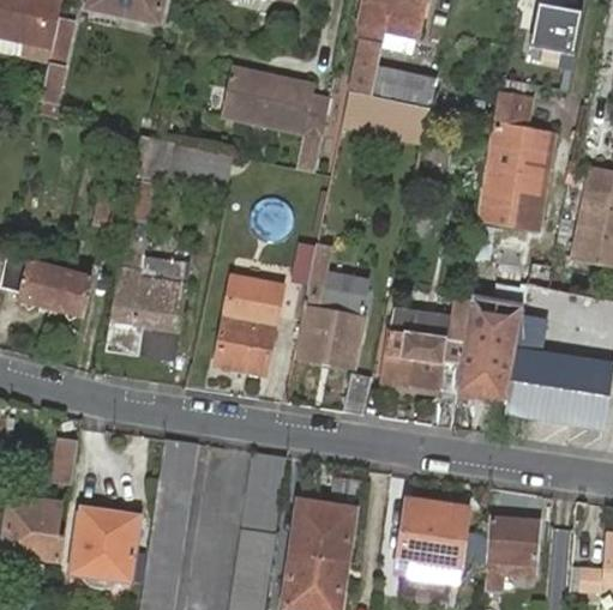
[(0,35),(50,47),(56,18),(60,0),(0,0),(0,35)]
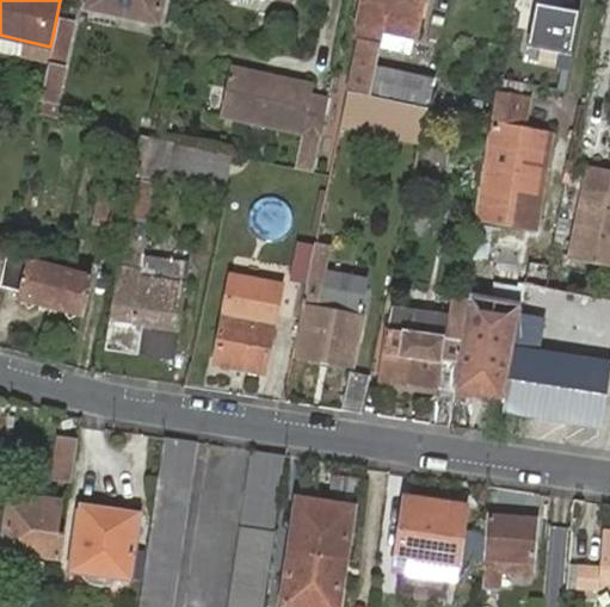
[(104,0),(114,2),(111,12),(154,22),(158,0),(104,0)]
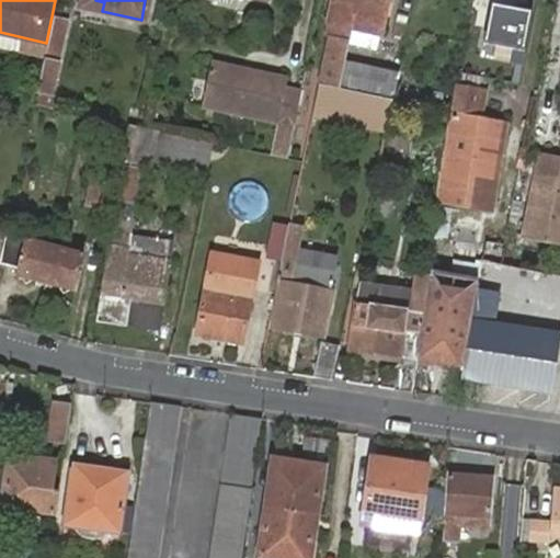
[(331,0),(328,21),(330,22),(352,26),(379,33),(388,0),(331,0)]
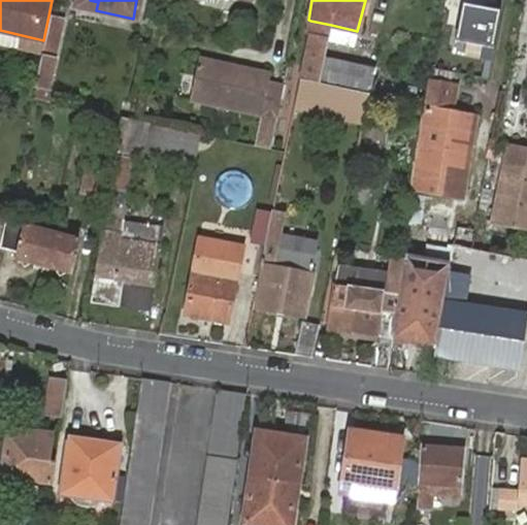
[(501,6),(468,0),(463,0),(456,38),(494,45),(501,6)]
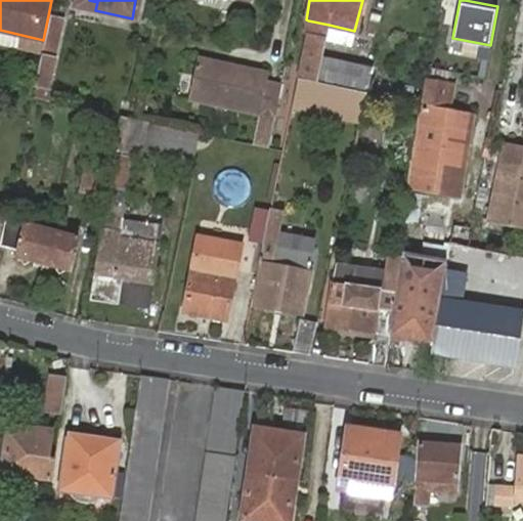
[(48,15),(43,40),(56,43),(61,19),(48,15)]
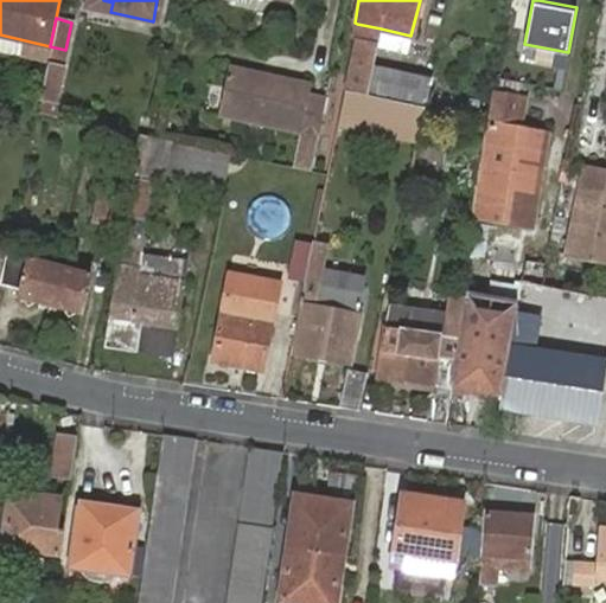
[(357,24),(355,37),(377,43),(381,29),(357,24)]
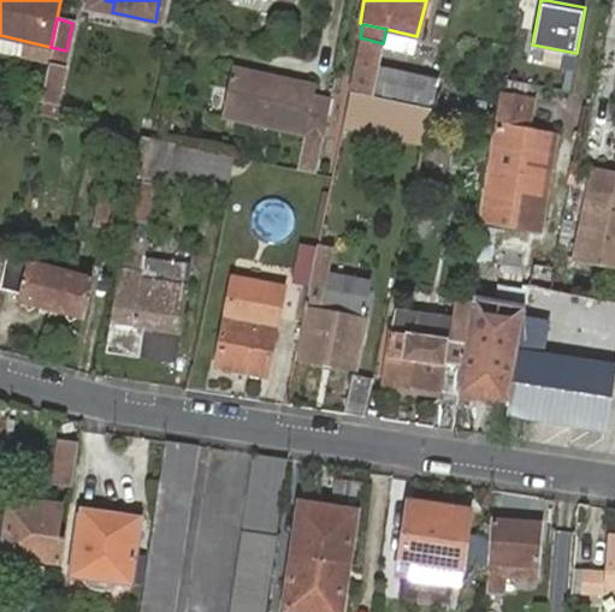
[(417,51),(419,37),(388,33),(385,46),(417,51)]
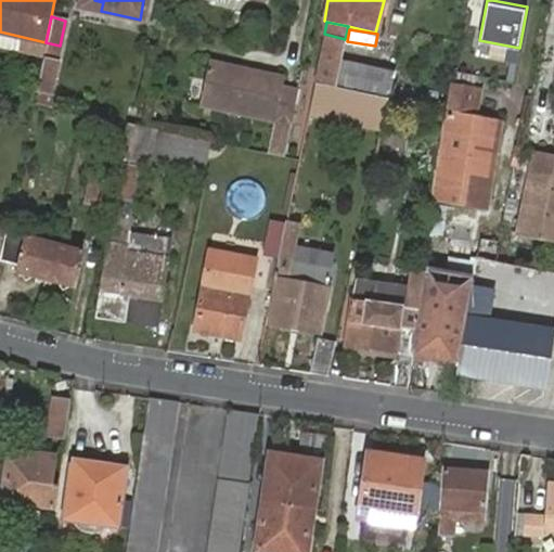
[(0,49),(42,59),(46,42),(0,31),(0,49)]
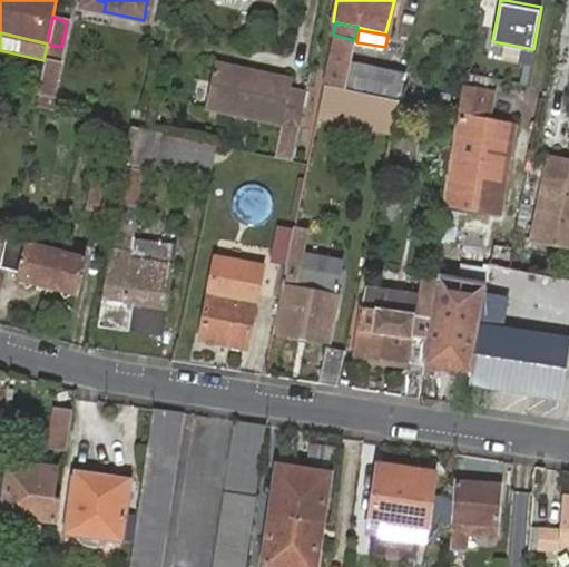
[(333,35),(323,85),(344,89),(350,61),(354,40),(333,35)]
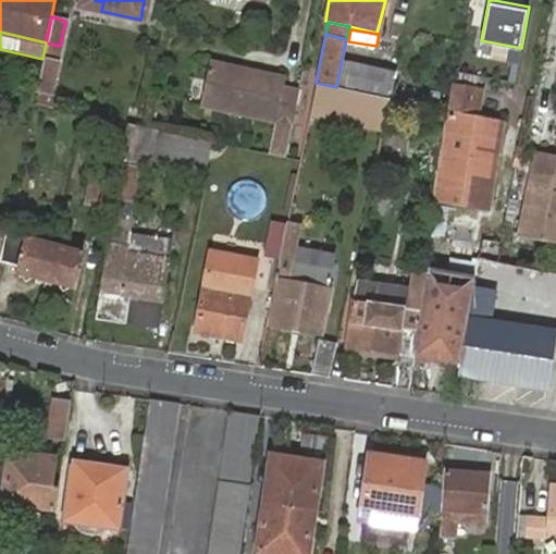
[(46,42),(42,59),(56,62),(60,46),(46,42)]
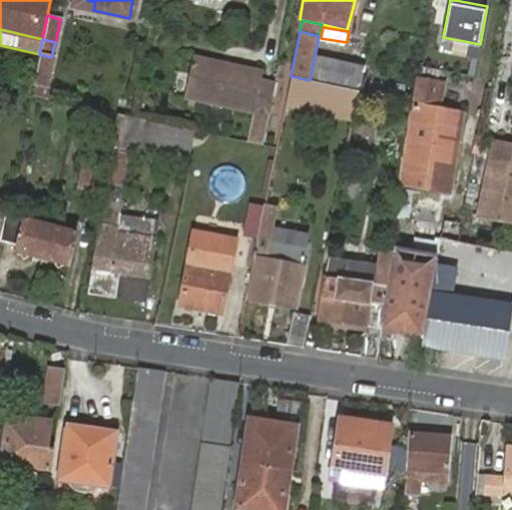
[(39,54),(35,73),(33,82),(45,86),(51,57),(39,54)]
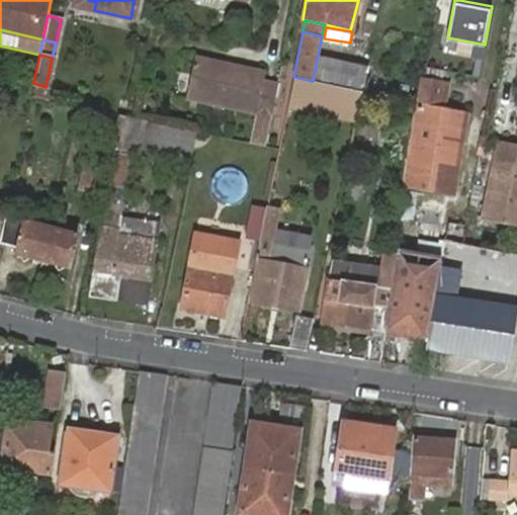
[(318,56),(313,81),(326,84),(331,58),(318,56)]
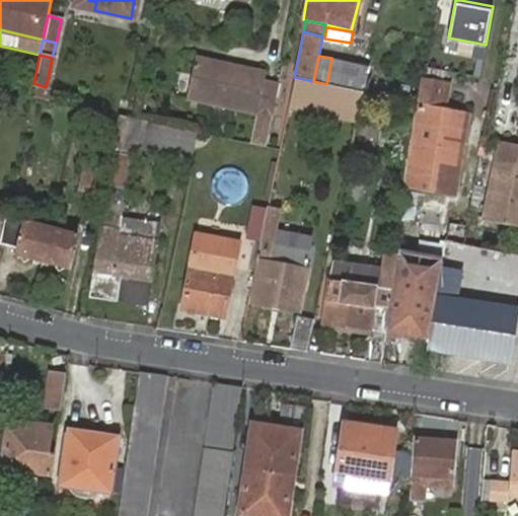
[(205,98),(213,60),(196,57),(188,95),(205,98)]
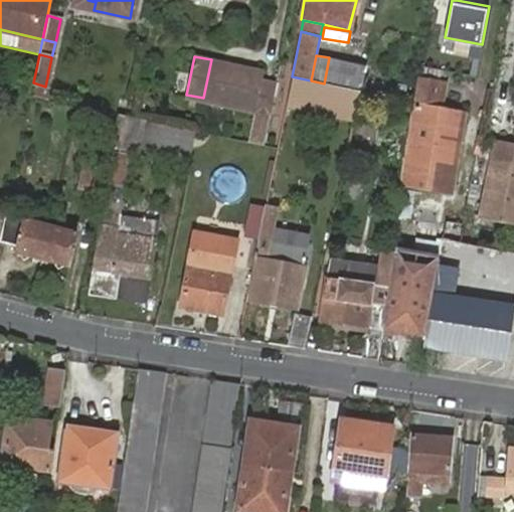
[(329,57),(324,83),(359,91),(362,92),(367,66),(329,57)]
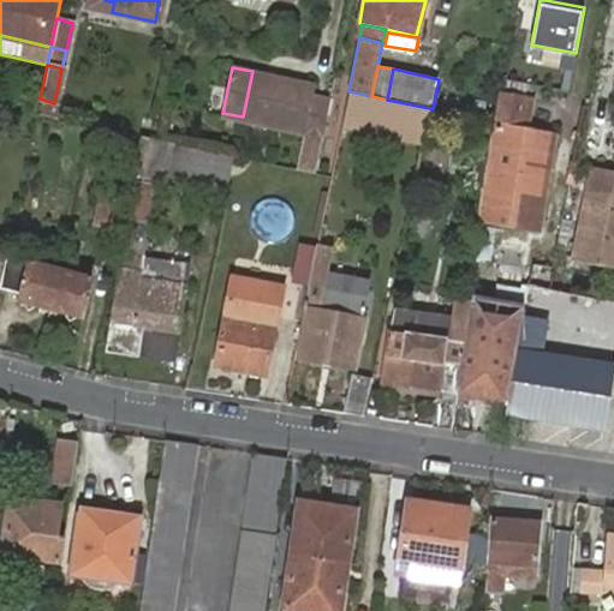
[(316,84),(252,71),(243,117),(322,133),(331,95),(315,93),(316,84)]
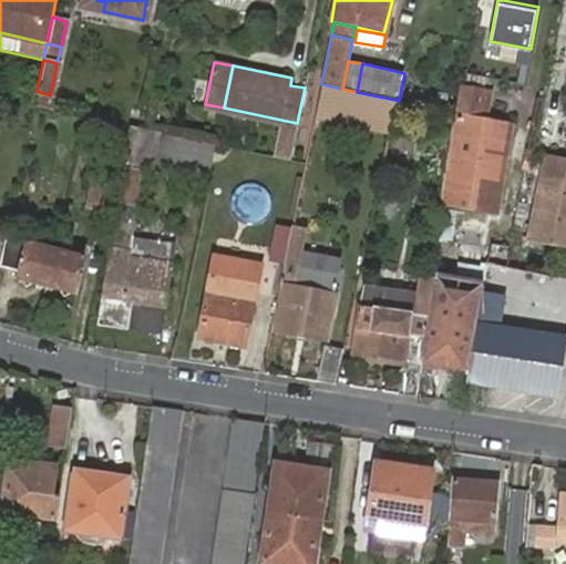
[(487,118),(494,90),(464,83),(443,198),(451,200),(489,207),(498,161),(493,159),(502,121),(495,119),(487,118)]
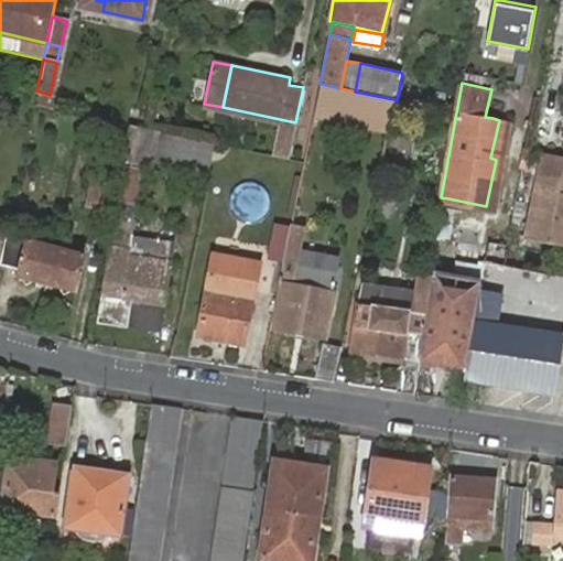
[(320,84),(313,115),(386,131),(393,99),(355,92),(340,88),(320,84)]
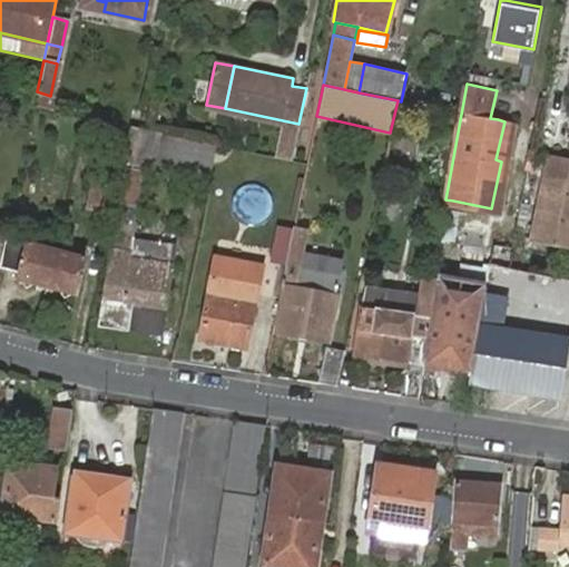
[(502,91),(497,90),(490,118),(498,119),(502,91)]
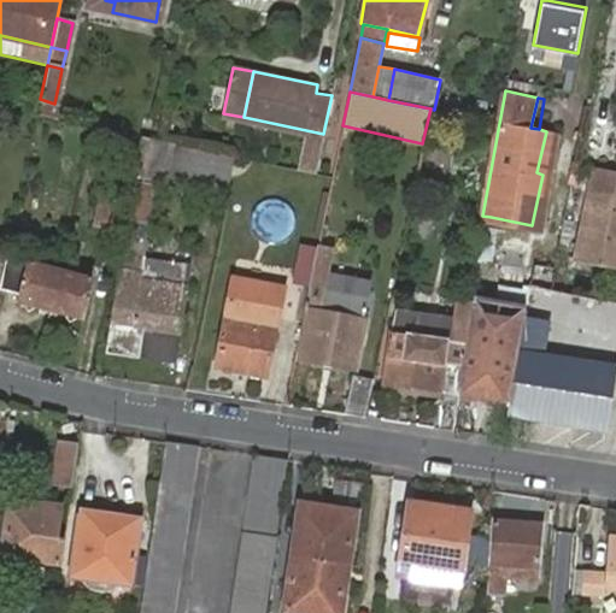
[(543,175),(532,225),(545,228),(562,134),(546,131),(537,172),(543,175)]
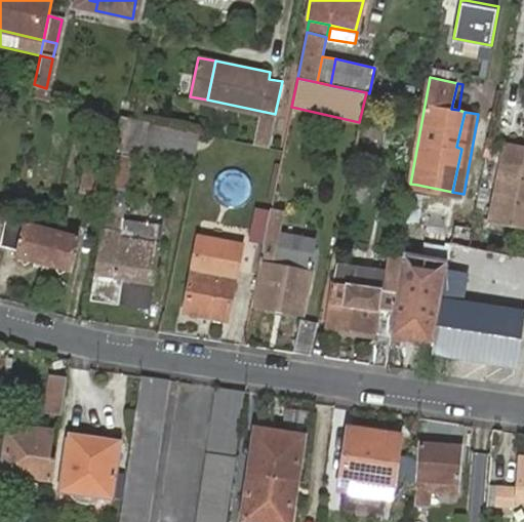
[(199,133),(120,116),(114,147),(192,164),(199,133)]
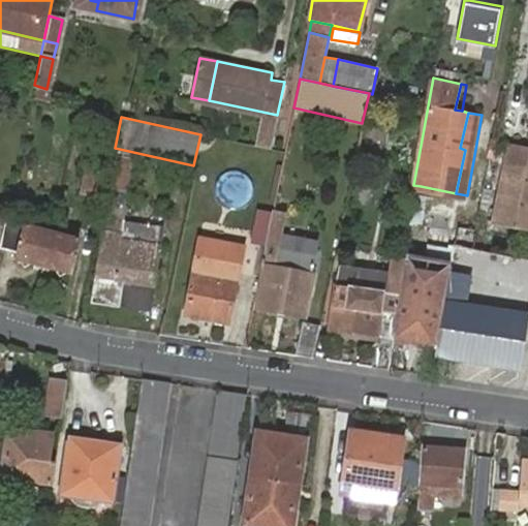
[(527,144),(506,141),(491,222),(527,228),(527,144)]
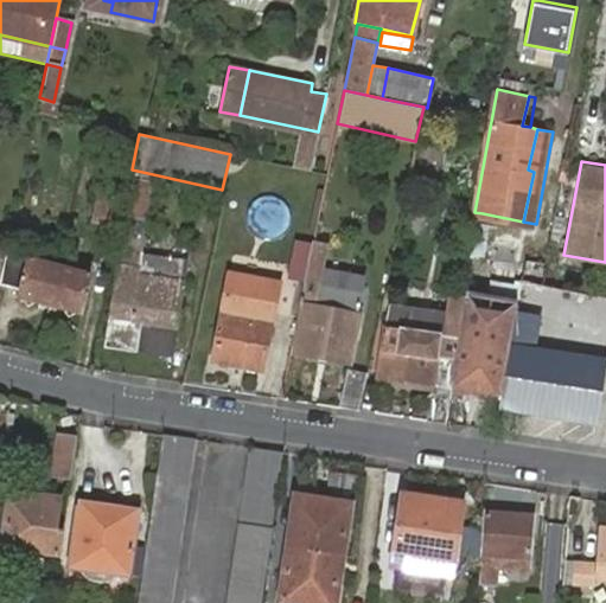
[(185,265),(140,256),(144,242),(139,239),(151,185),(132,180),(126,212),(104,347),(172,359),(185,265)]
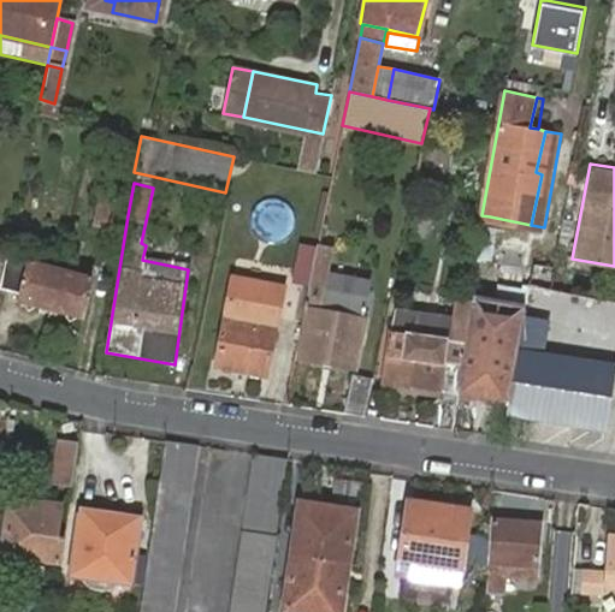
[(93,229),(120,232),(129,194),(100,189),(98,201),(93,229)]
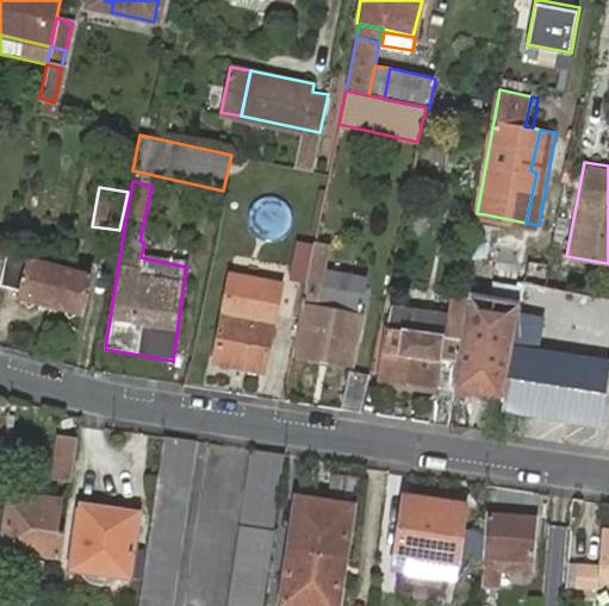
[(92,226),(97,199),(87,197),(82,225),(92,226)]
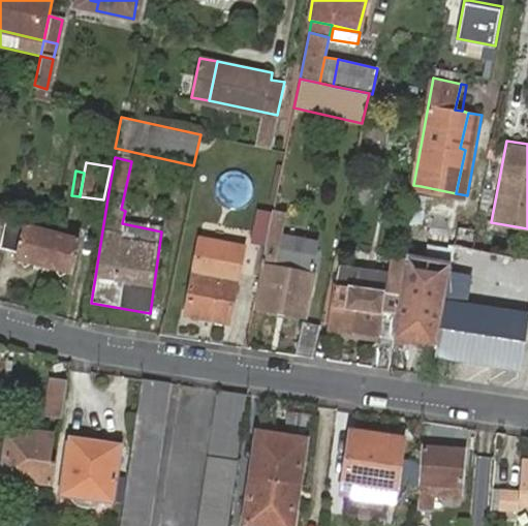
[(413,185),(410,184),(406,220),(414,221),(421,186),(413,185)]
